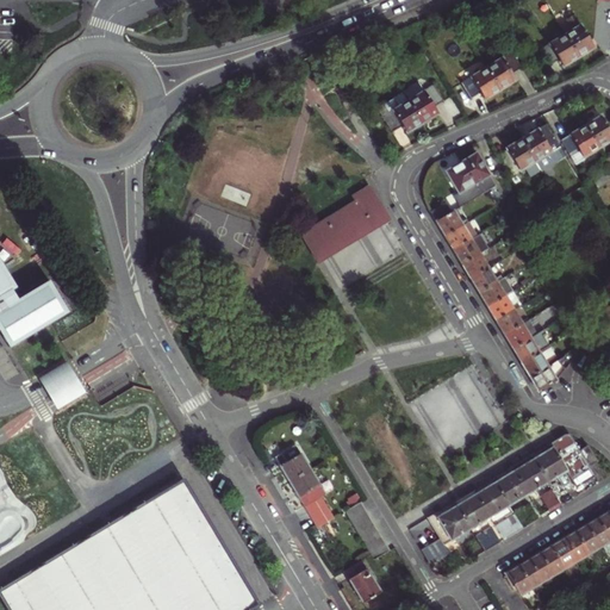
[(573,30),(565,35),(579,58),(589,53),(595,49),(574,16),(566,19),(573,30)]
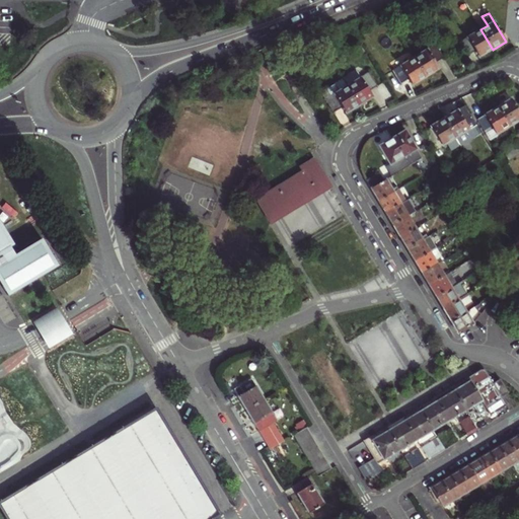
[(488,52),(493,50),(480,29),(459,43),(467,56),(475,51),(478,57),(488,52)]
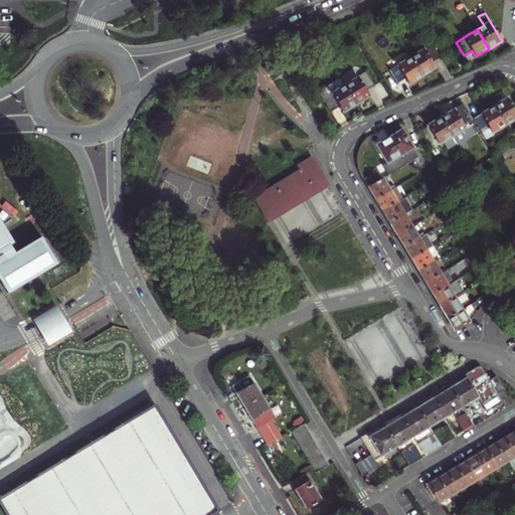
[(432,44),(410,57),(422,76),(433,70),(436,68),(432,62),(440,57),(432,44)]
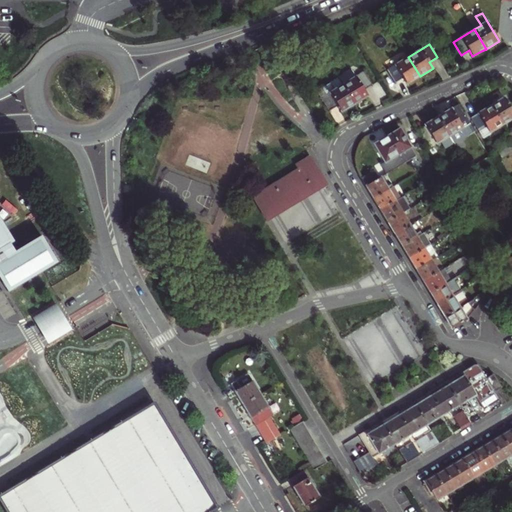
[(409,83),(420,76),(408,57),(387,70),(395,83),(403,78),(407,85),(409,83)]
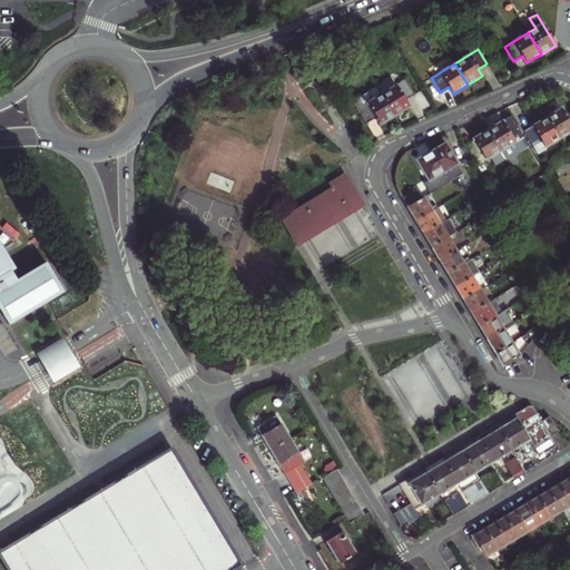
[(391,78),(376,87),(394,116),(405,109),(409,107),(405,100),(414,95),(405,80),(396,86),(391,78)]
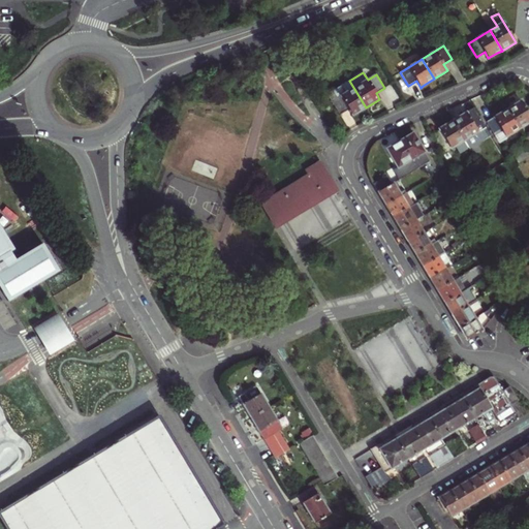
[(356,114),(366,107),(349,81),(336,89),(328,94),(340,115),(348,110),(352,116),(356,114)]
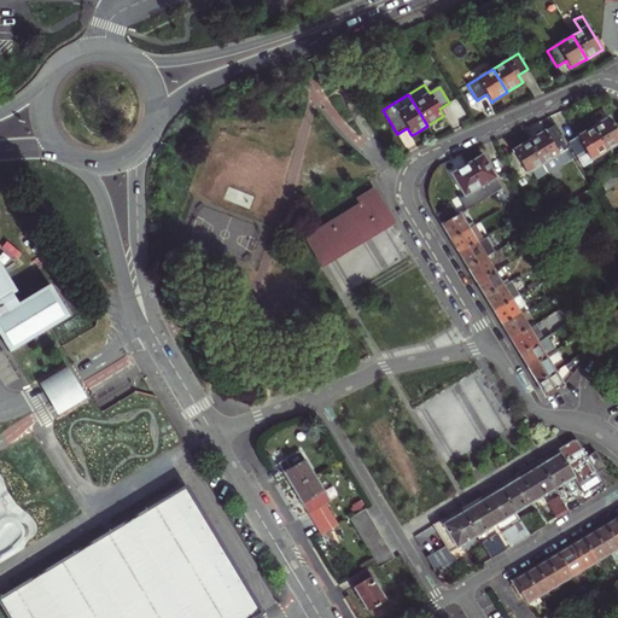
[(608,117),(593,127),(607,151),(617,144),(617,133),(614,126),(608,117)]
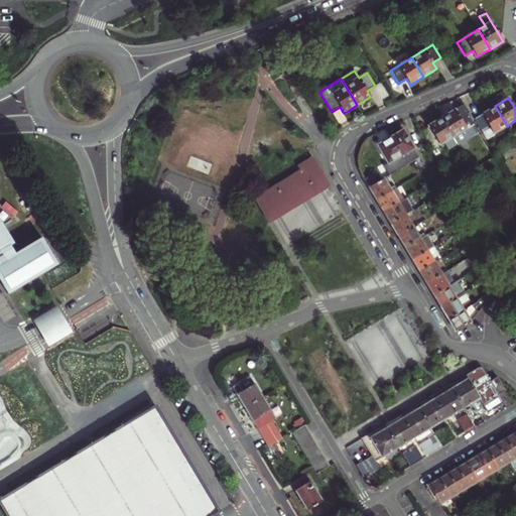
[(454,137),(474,125),(463,105),(449,113),(441,118),(454,137)]
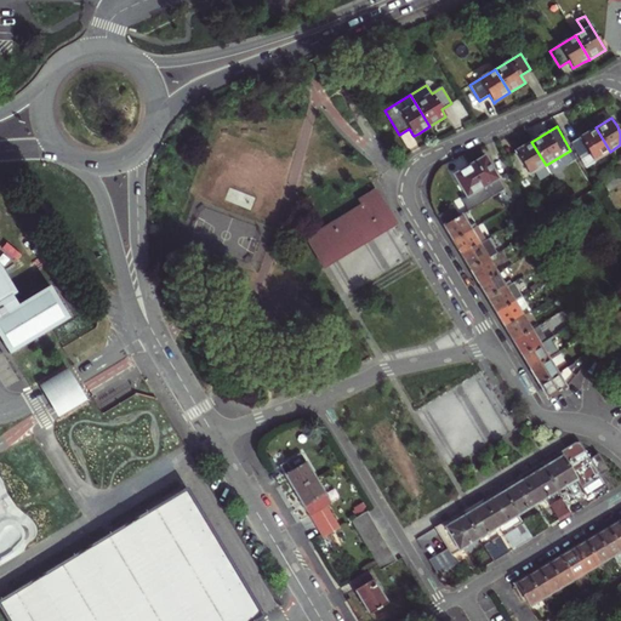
[(580,137),(573,142),(571,142),(581,158),(582,158),(590,153),(594,161),(610,152),(596,127),(584,135),(580,137)]
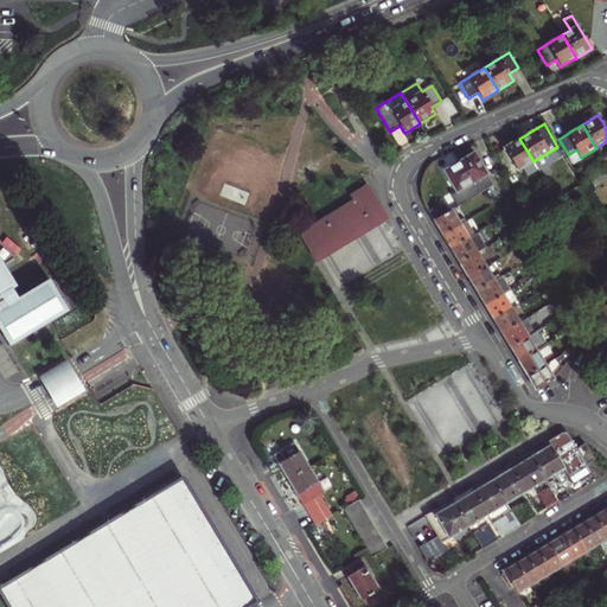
[(537,168),(534,161),(519,139),(511,144),(504,148),(505,149),(517,170),(517,171),(522,168),(526,173),(529,174),(537,168)]
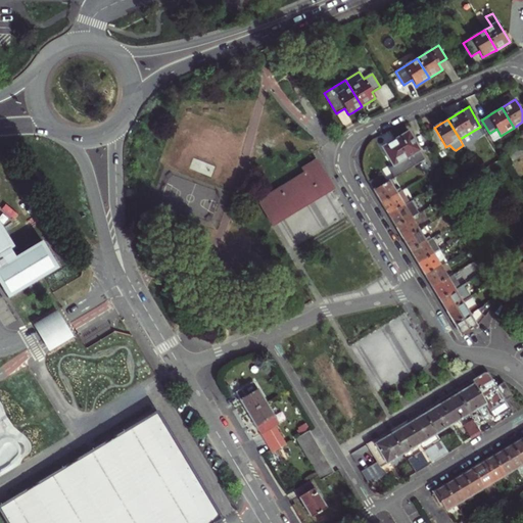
[(427,134),(437,150),(445,146),(435,129),(427,134)]
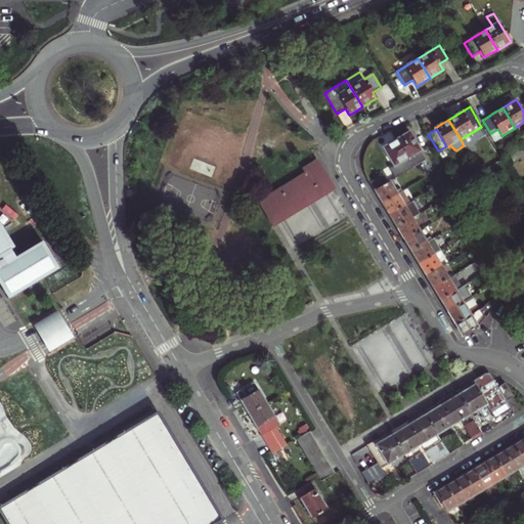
[(497,129),(491,133),(490,133),(494,140),(495,139),(501,136),(497,129)]
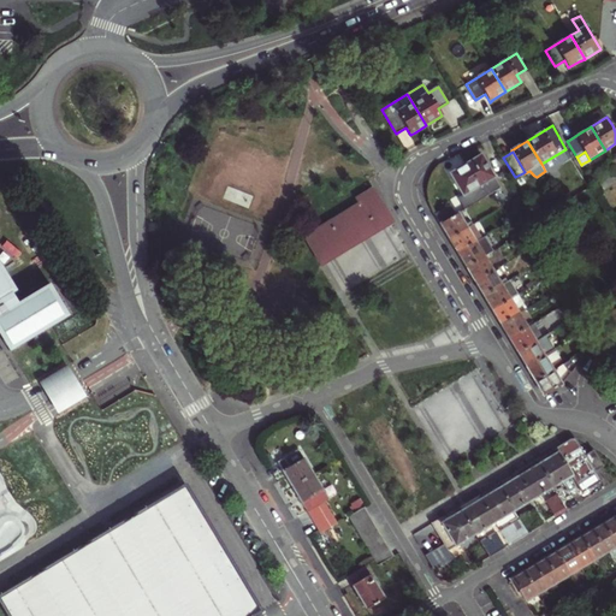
[(473,160),(466,165),(485,197),(502,189),(481,155),(473,160)]
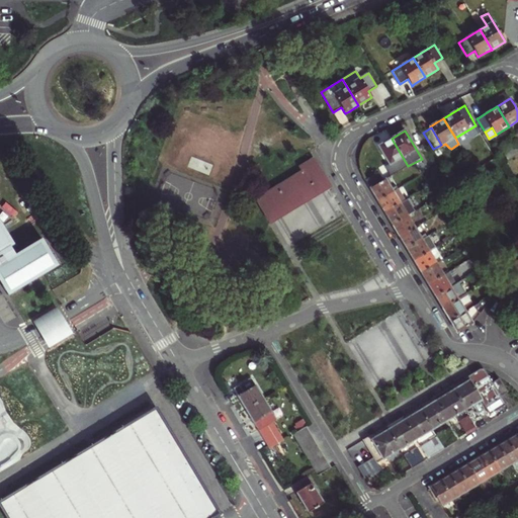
[(391,177),(408,166),(392,139),(386,142),(378,146),(390,164),(384,167),(391,177)]
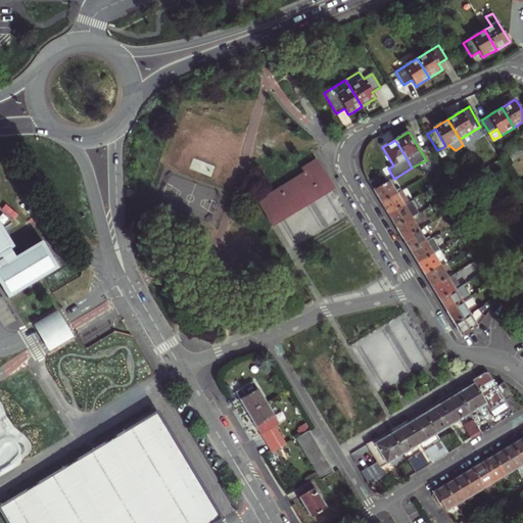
[(522,153),(522,146),(522,145),(510,152),(504,155),(505,156),(509,163),(522,153)]
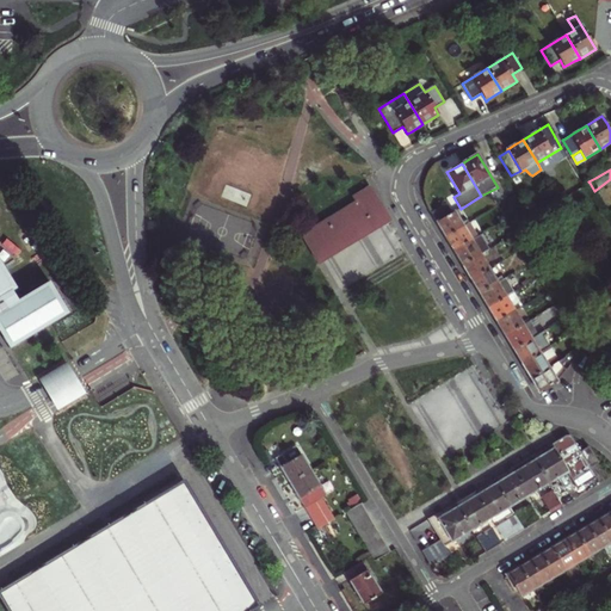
[(501,171),(494,174),(498,180),(505,177),(501,171)]
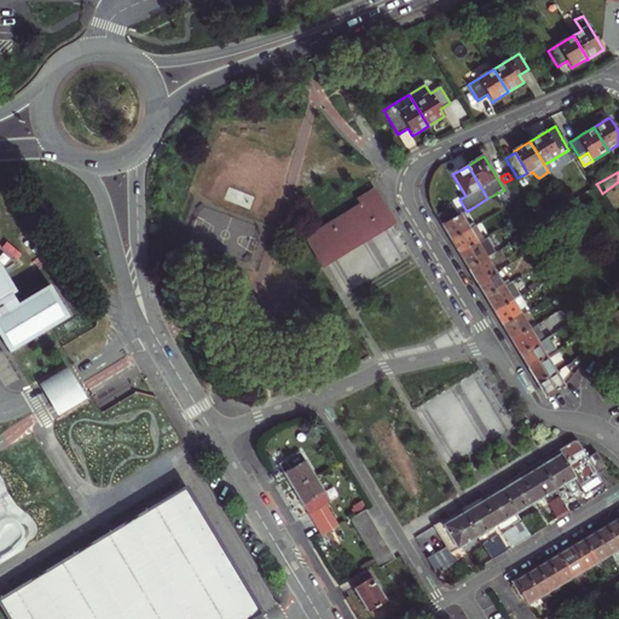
[(599,173),(591,177),(590,177),(596,185),(596,184),(603,180),(599,173)]
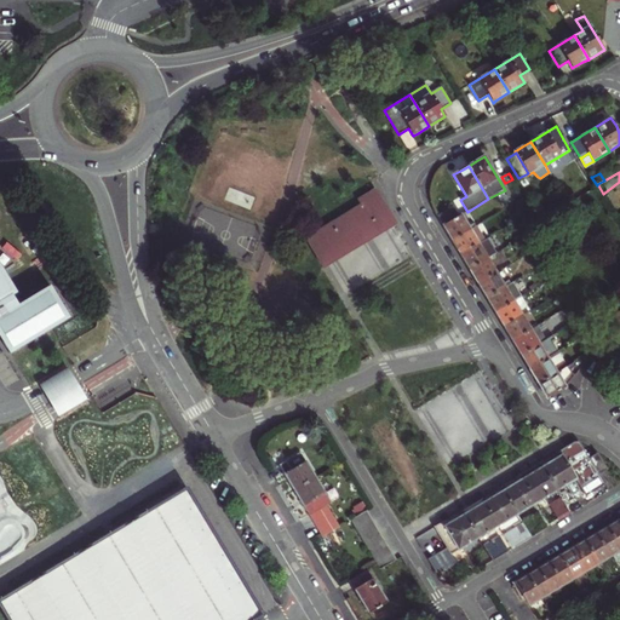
[(321,265),(394,222),(375,190),(359,201),(362,206),(306,240),(321,265)]
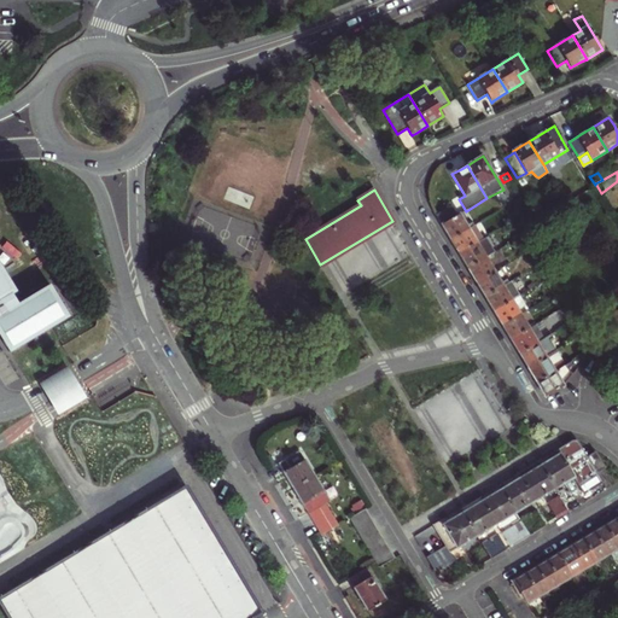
[(532,199),(541,214),(548,209),(540,196),(532,199)]
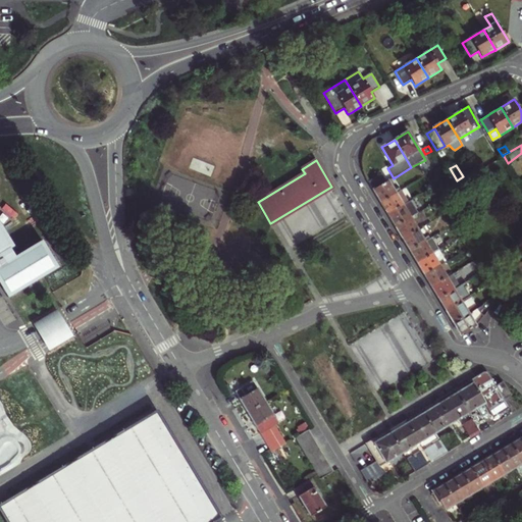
[(381,174),(368,181),(373,191),(386,183),(381,174)]
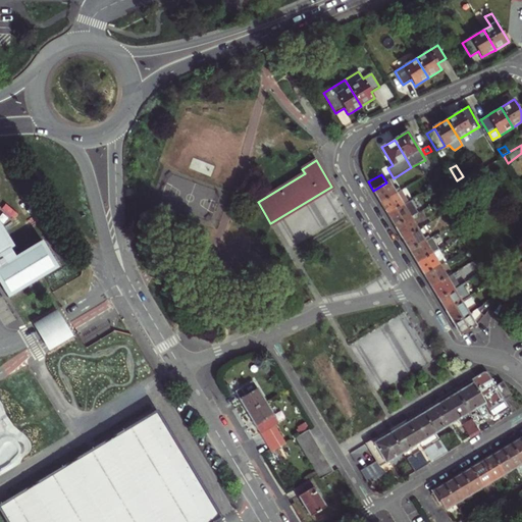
[(377,198),(380,202),(401,191),(398,185),(393,188),(388,181),(386,183),(373,191),(377,198)]
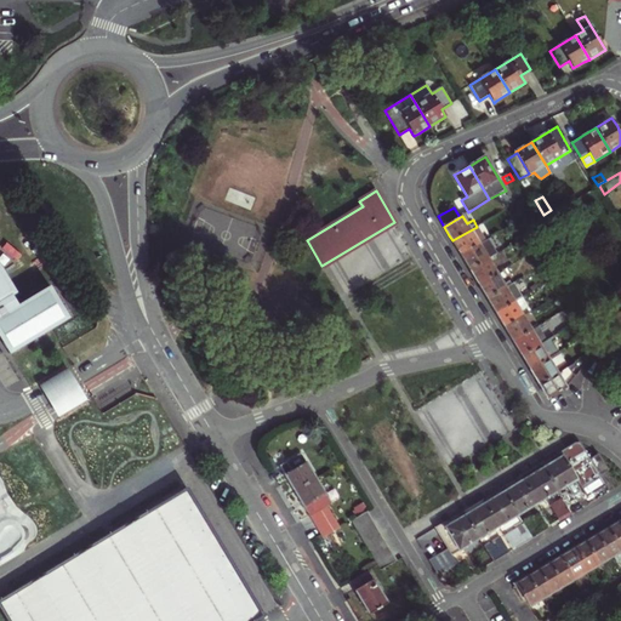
[(397,226),(394,222),(322,266),(324,269),(330,266),(363,246),(397,226)]
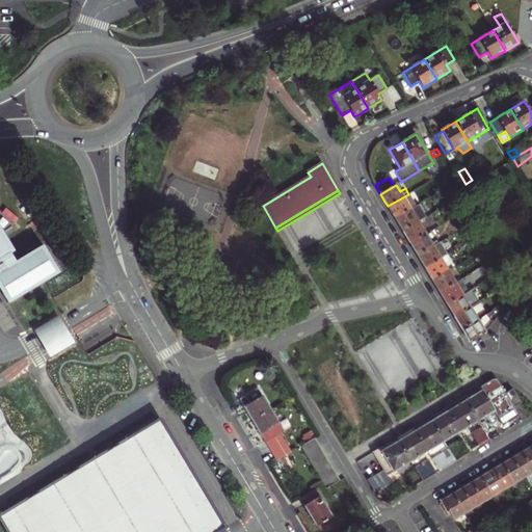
[(416,206),(408,194),(388,206),(393,214),(395,218),(416,206)]
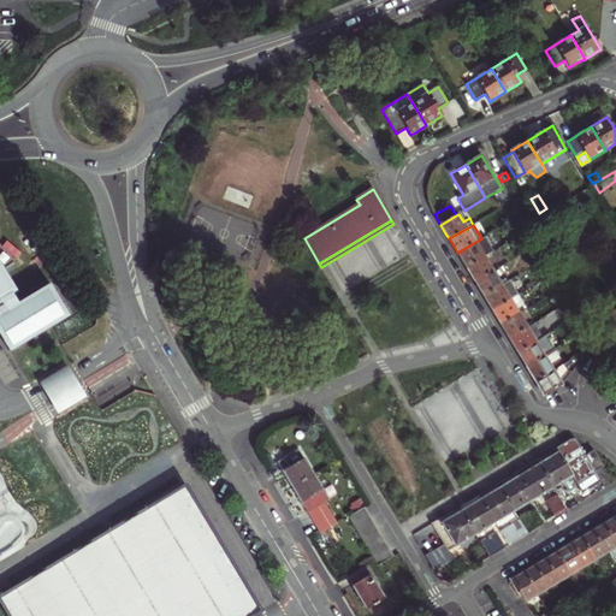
[(466,267),(490,253),(499,247),(498,244),(491,248),(485,237),(481,238),(457,253),(463,262),(466,267)]
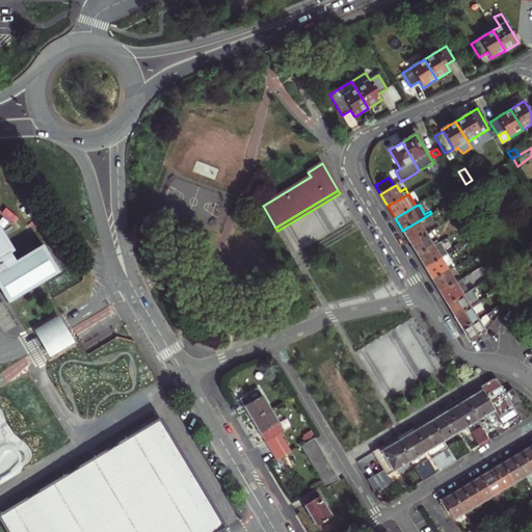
[(425,221),(423,218),(402,231),(407,238),(409,243),(425,234),(420,224),(425,221)]
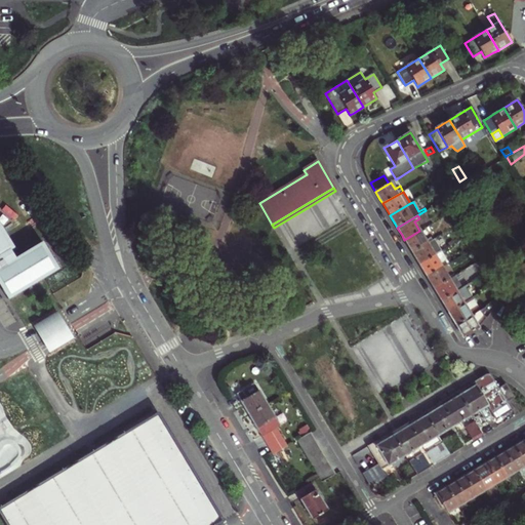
[(14,248),(0,225),(0,285),(8,299),(58,270),(42,242),(15,258),(10,250),(14,248)]
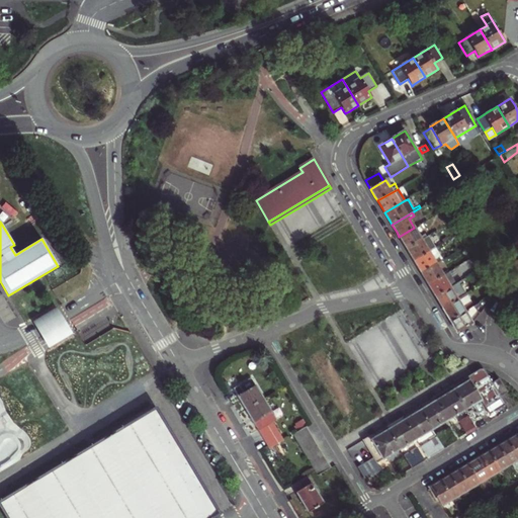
[(420,237),(414,228),(399,237),(404,244),(407,249),(427,237),(425,234),(420,237)]
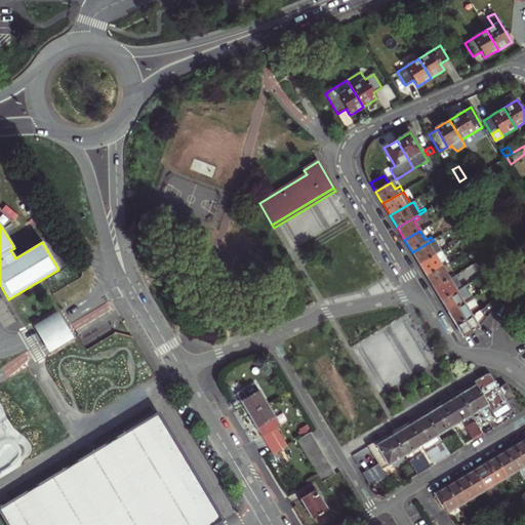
[(439,252),(441,251),(434,239),(433,240),(412,252),(416,259),(419,264),(435,254),(439,252)]
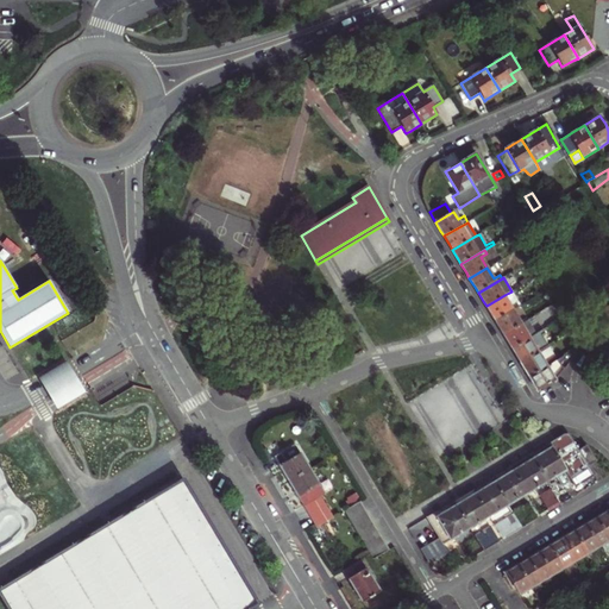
[(516,302),(509,293),(504,295),(510,306),(516,302)]
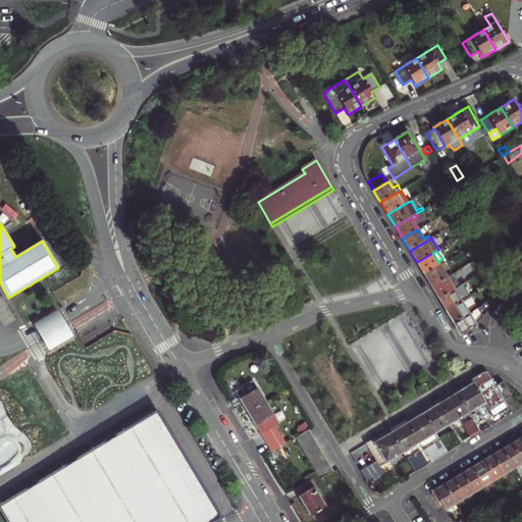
[(421,269),(424,274),(445,262),(442,259),(437,262),(432,253),(417,262),(421,269)]
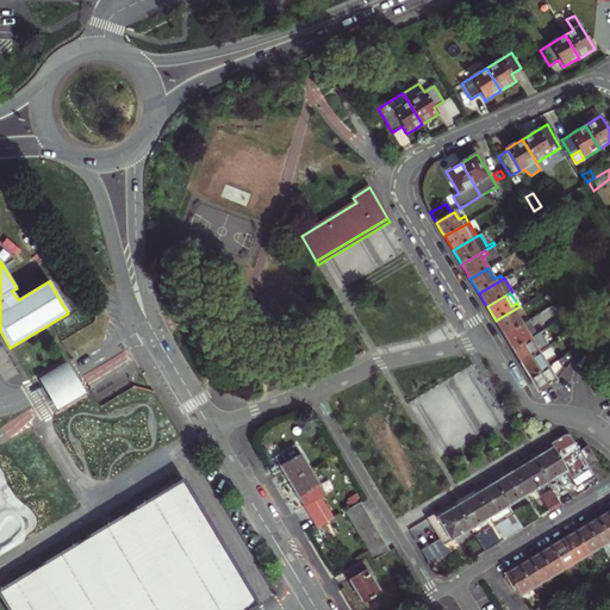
[(522,311),(520,306),(496,321),(500,329),(504,335),(522,324),(516,315),(522,311)]
